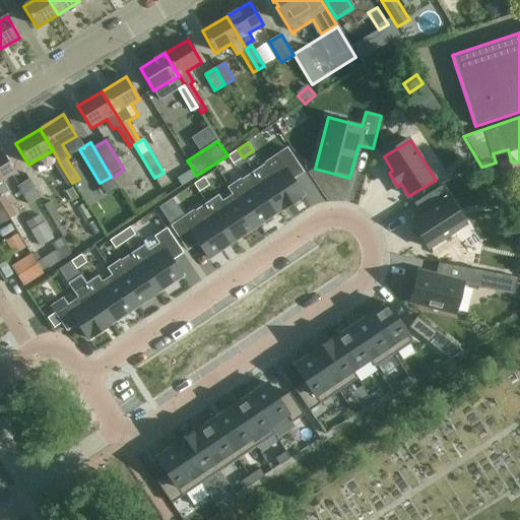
[(287,148),(253,172),(279,211),(304,195),(293,179),(303,172),(287,148)]
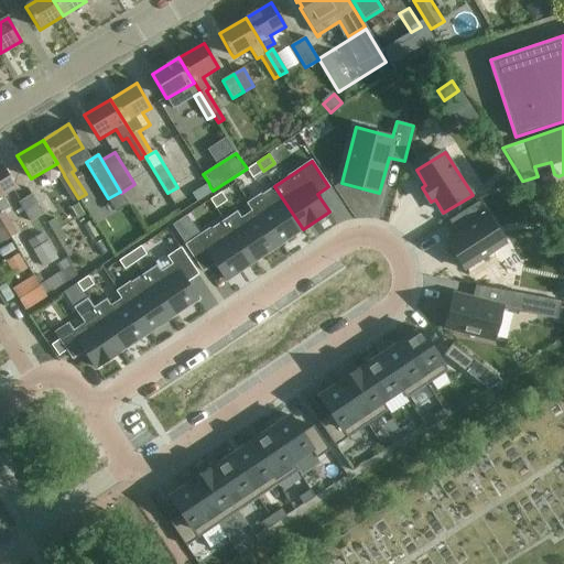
[(258,162),(247,169),(252,177),(263,171),(258,162)]
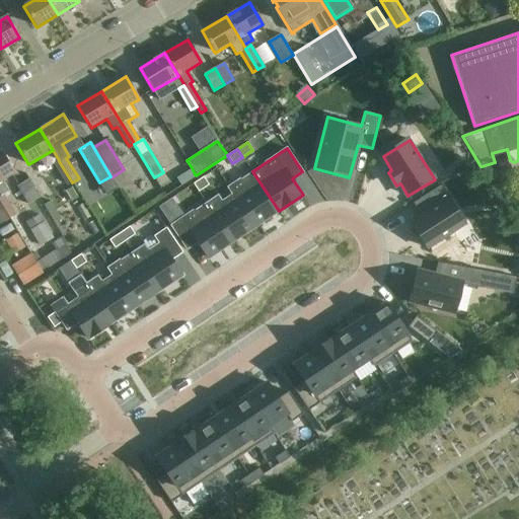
[(9,192),(3,180),(15,173),(2,151),(0,152),(0,203),(10,219),(16,216),(4,195),(9,192)]
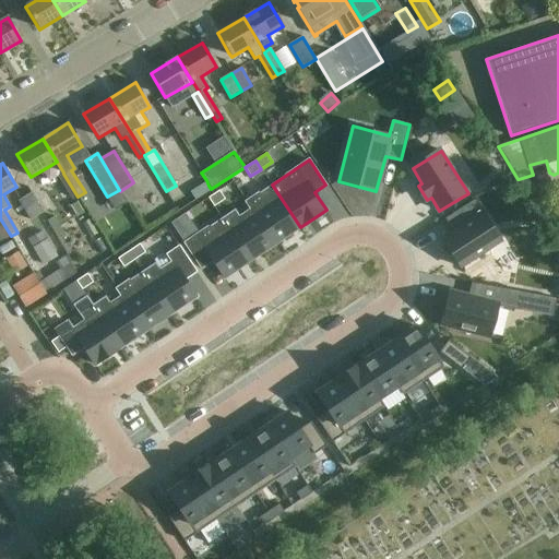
[(72,200),(78,197),(63,174),(58,176),(72,200)]
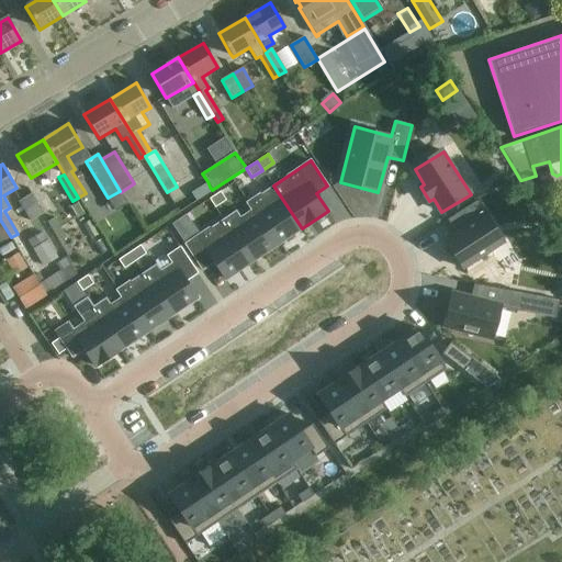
[(208,181),(191,192),(194,198),(197,201),(212,190),(210,187),(208,181)]
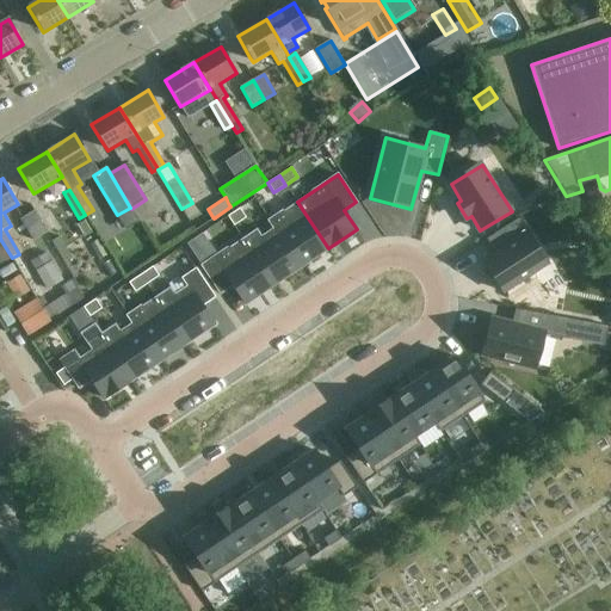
[(297,202),(269,221),(275,228),(301,266),(328,248),(297,202)]
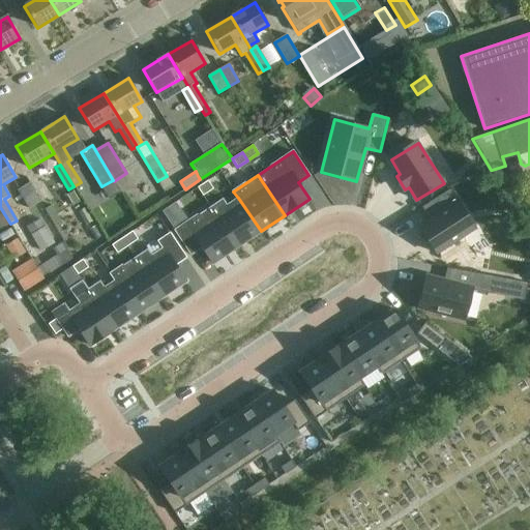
[(208,180),(197,187),(203,196),(213,188),(208,180)]
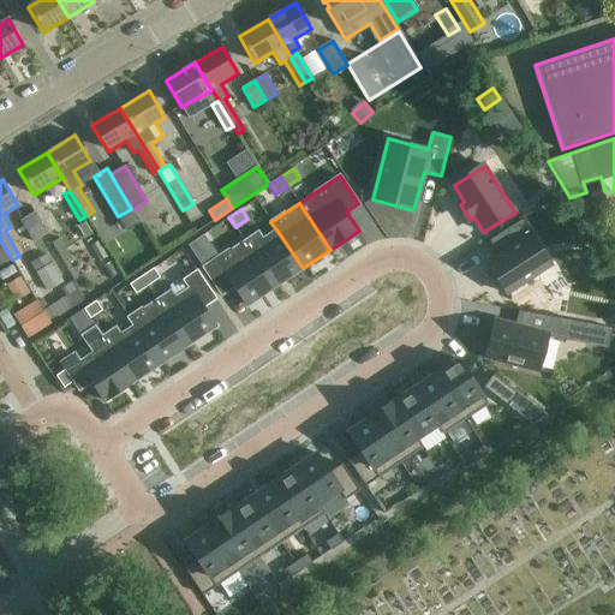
[(34,213),(21,221),(34,242),(47,233),(34,213)]
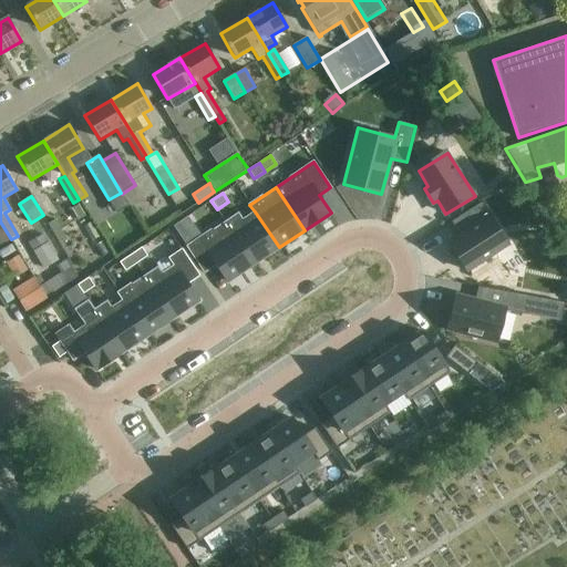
[(459,236),(446,244),(465,271),(507,245),(481,204),(451,223),(459,236)]
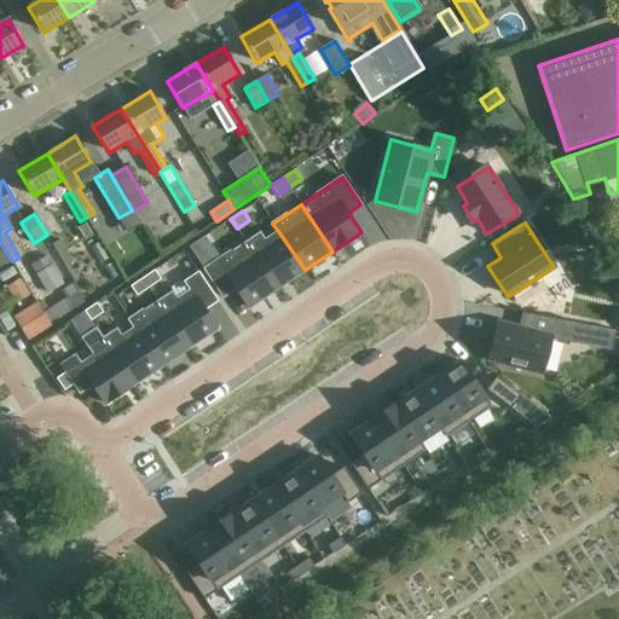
[(260,231),(246,241),(277,288),(305,270),(278,231),(266,239),(260,231)]
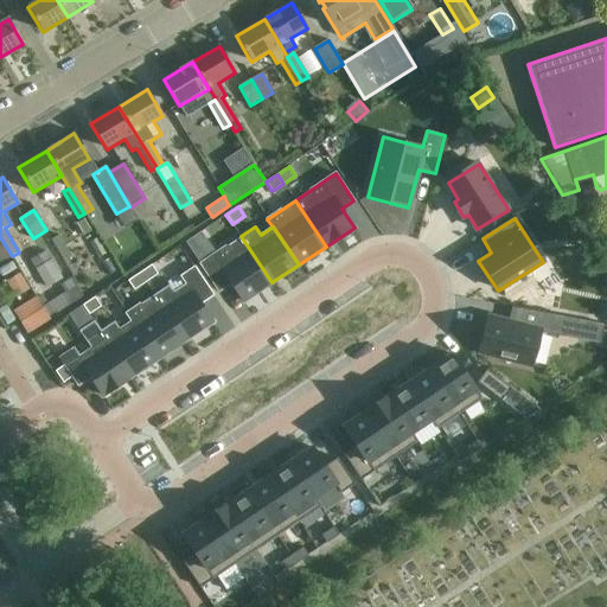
[(59,235),(51,240),(64,261),(72,256),(59,235)]
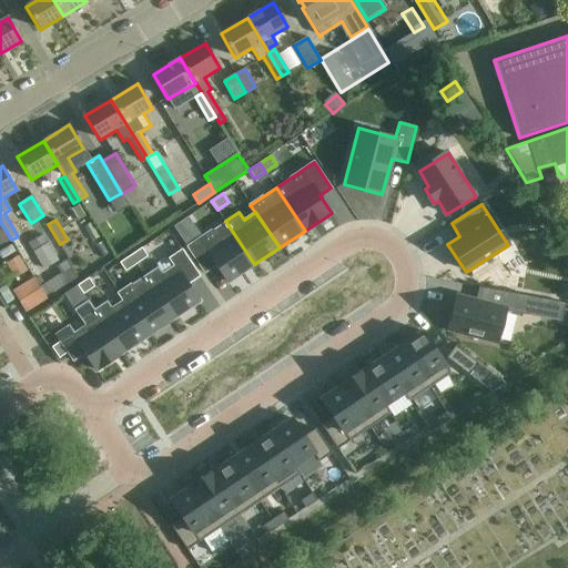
[(225,221),(188,246),(205,272),(216,265),(227,282),(254,264),(225,221)]
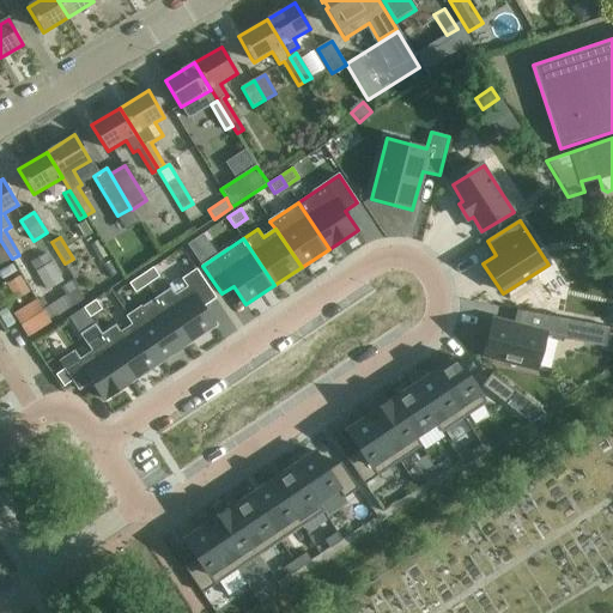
[(0,250),(6,262),(12,259),(0,240),(0,250)]
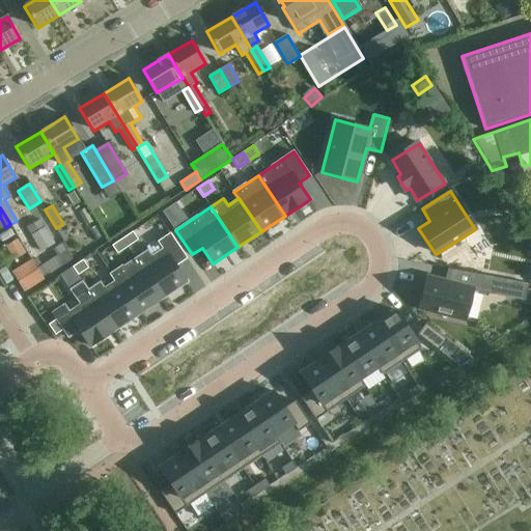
[(85,208),(79,212),(86,225),(92,221),(85,208)]
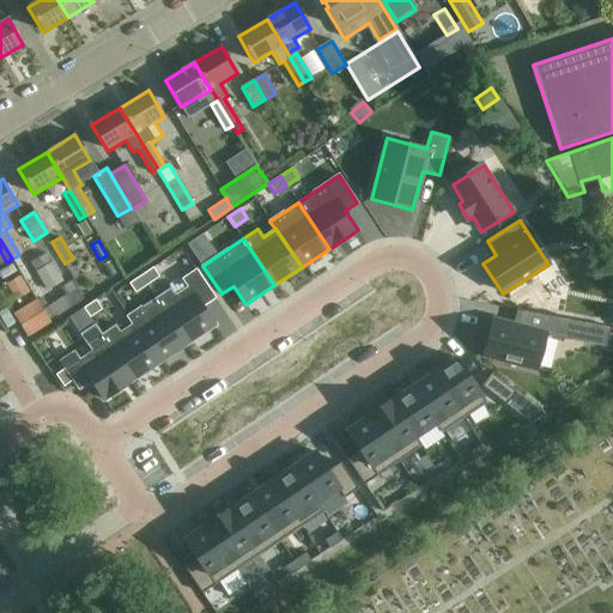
[(35,271),(48,291),(64,280),(52,260),(35,271)]
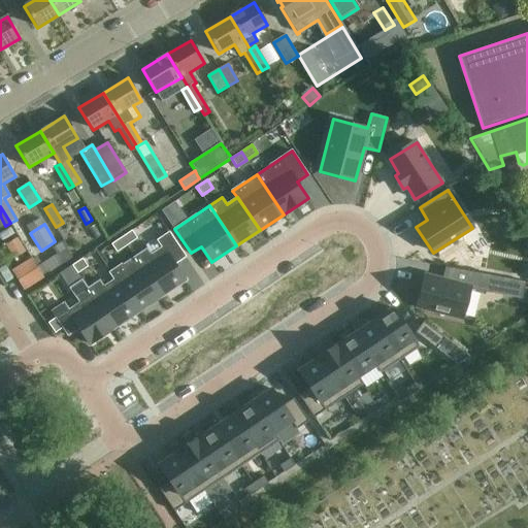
[(132,230),(122,237),(127,245),(137,238),(132,230)]
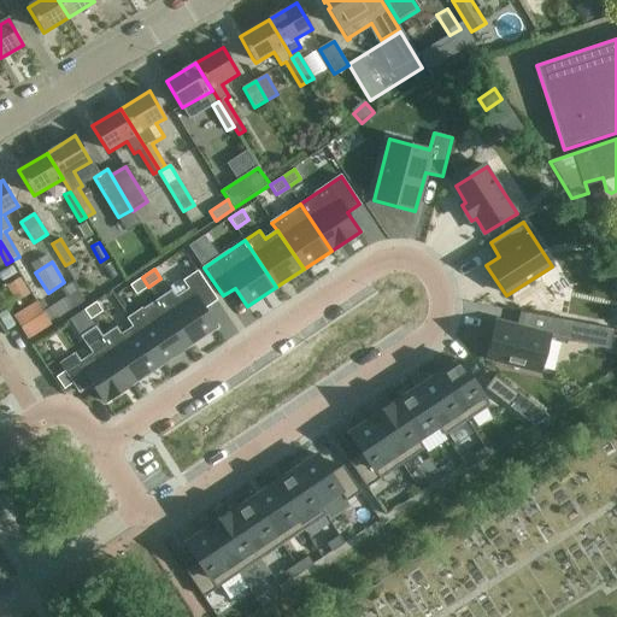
[(172,289),(157,299),(188,346),(217,328),(205,309),(217,300),(198,272),(184,281),(191,289),(177,298),(172,289)]
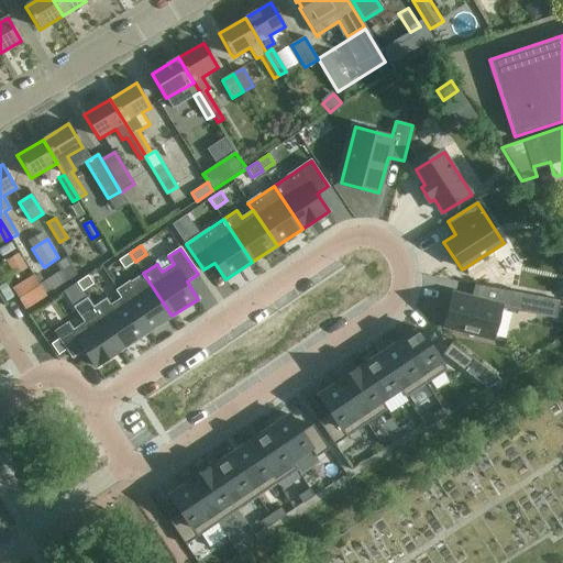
[(130,253),(119,261),(124,269),(135,262),(130,253)]
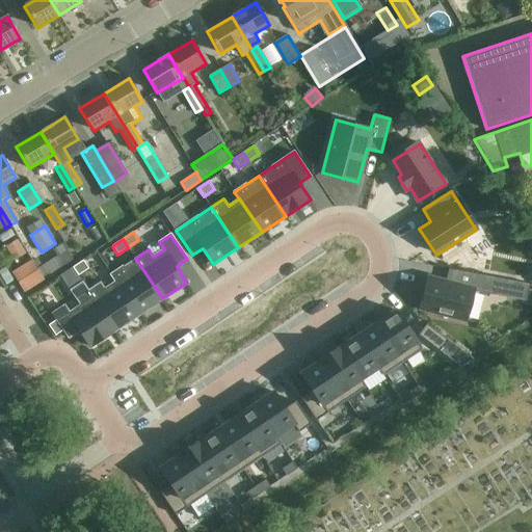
[(17,240),(6,246),(15,260),(25,253),(17,240)]
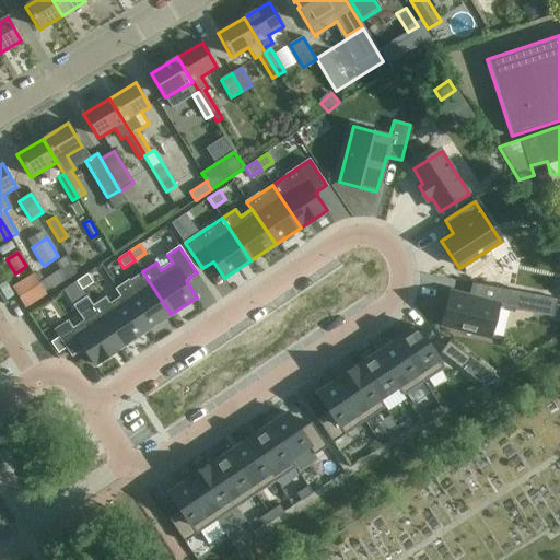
[(39,283),(47,295),(76,277),(69,265),(39,283)]
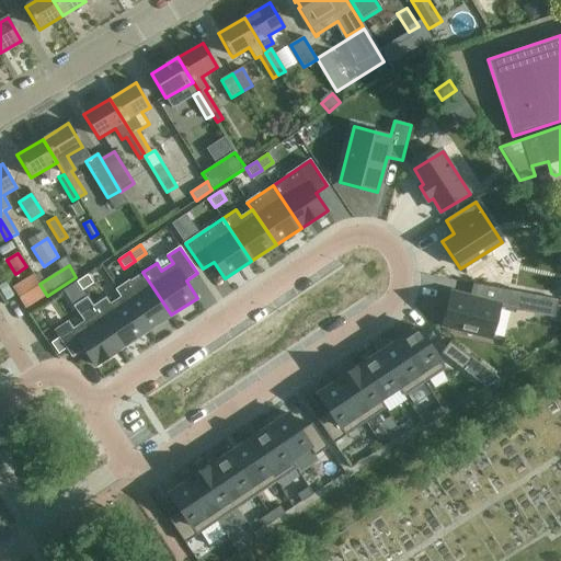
[(142,272),(118,289),(147,331),(171,315),(142,272)]
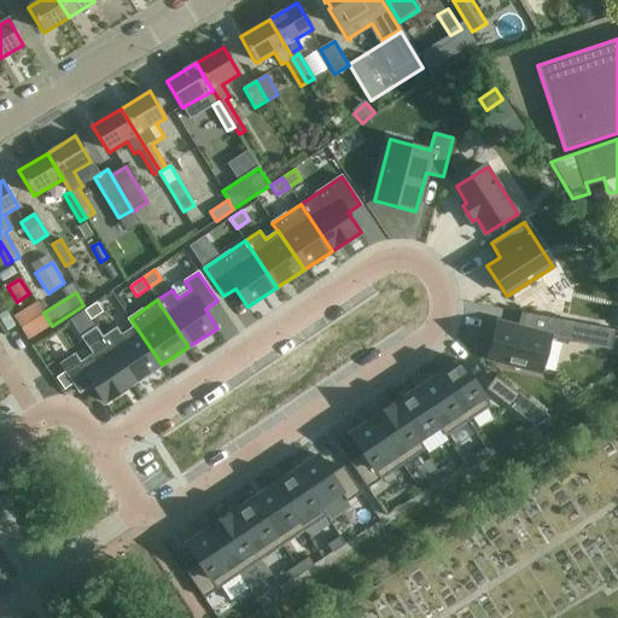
[(97,302),(85,310),(91,320),(103,312),(97,302)]
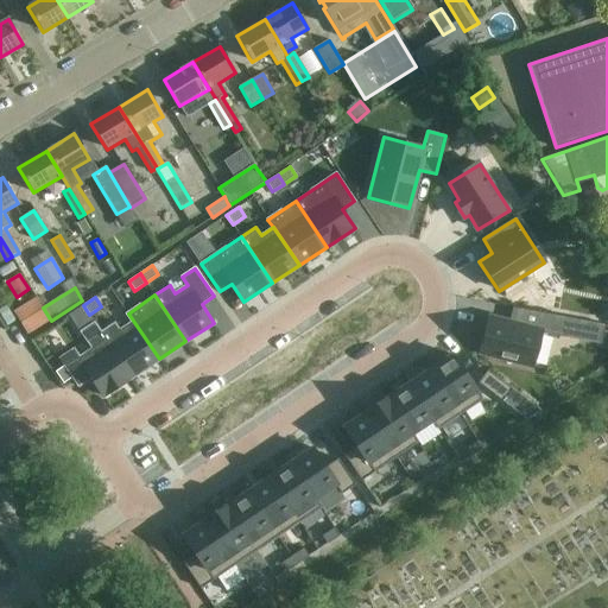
[(27,335),(49,321),(51,321),(43,308),(42,309),(35,298),(13,312),(27,335)]
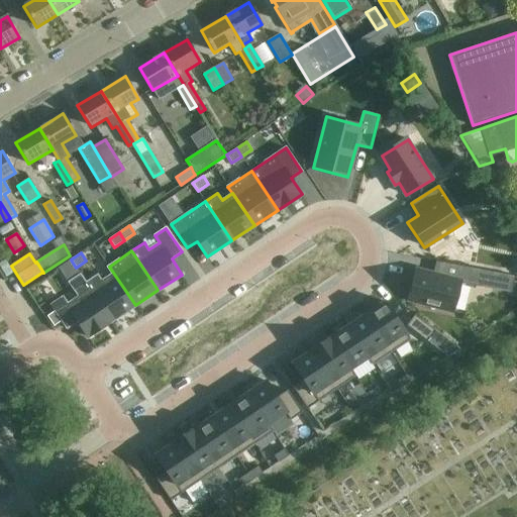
[(98,274),(86,282),(112,321),(135,305),(109,267),(108,267),(112,274),(102,281),(98,274)]
